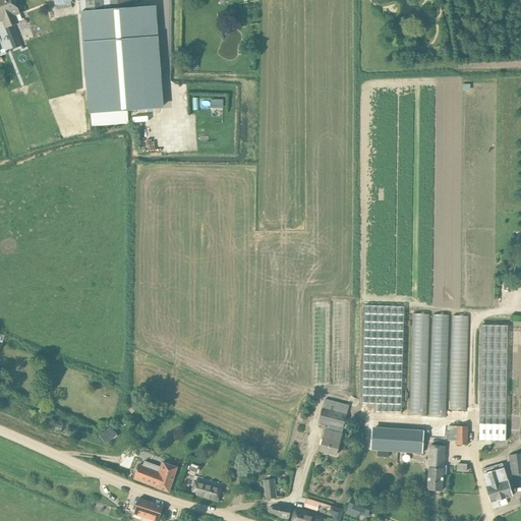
[(0,0),(0,21),(3,20),(6,27),(13,25),(18,22),(15,15),(19,13),(13,0),(0,0)]
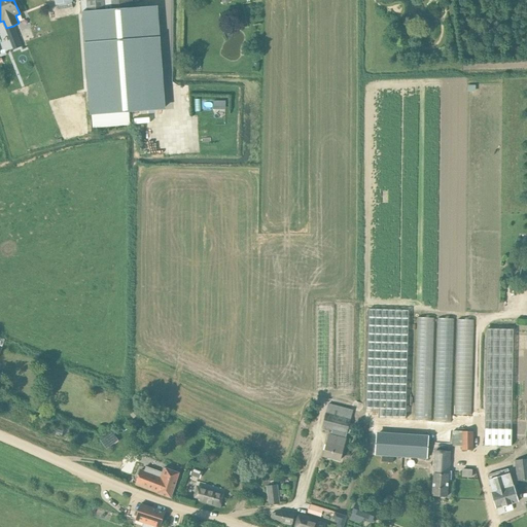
[(80,0),(83,46),(84,46),(90,116),(166,110),(157,6),(133,8),(132,0),(80,0)]
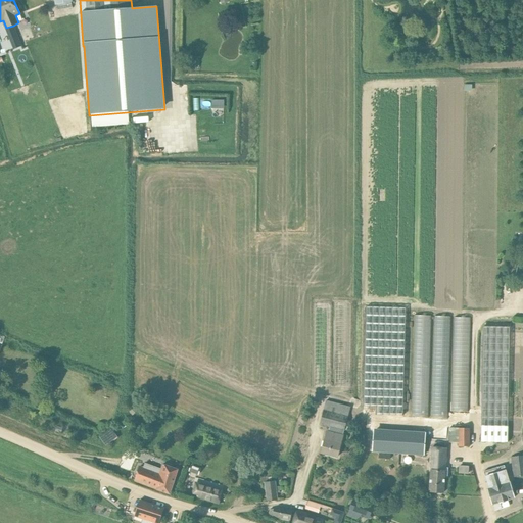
[(11,40),(17,37),(13,26),(6,28),(11,40)]
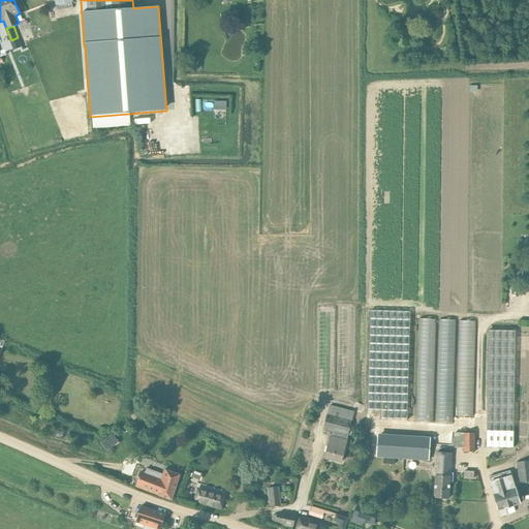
[(339,308),(338,391),(354,391),(355,308),(339,308)]
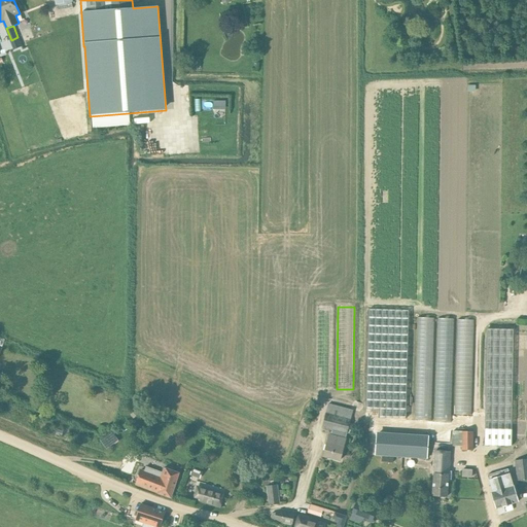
[(379,418),(407,419),(409,310),(369,309),(366,410),(379,410),(379,418)]
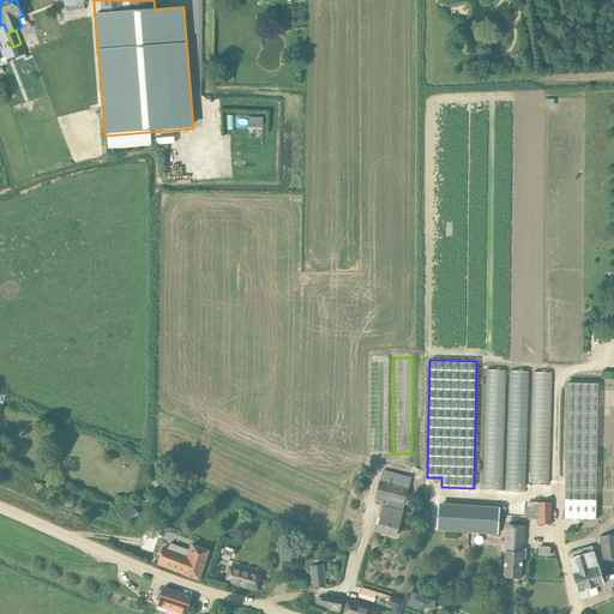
[(503,489),(506,371),(487,369),(483,489),(503,489)]
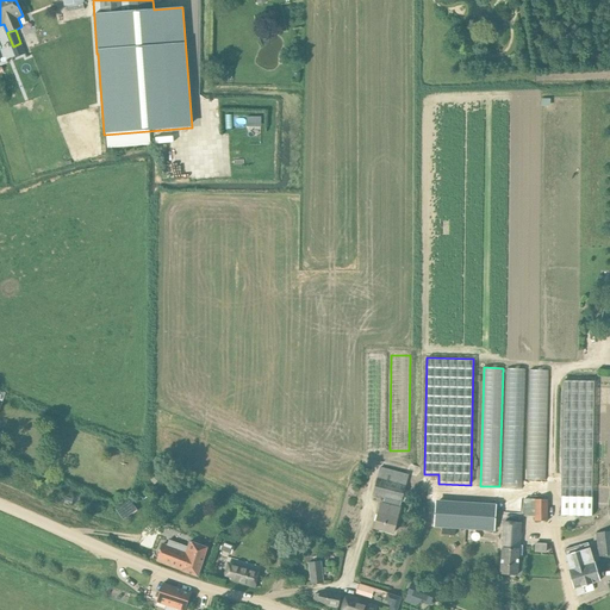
[(522,489),(526,369),(506,368),(503,489),(522,489)]
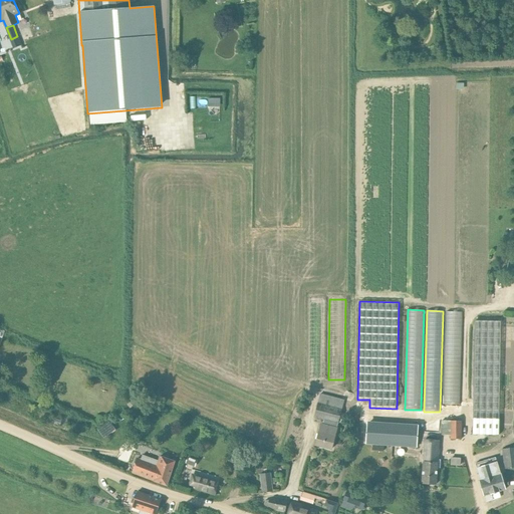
[(459,405),(462,312),(447,311),(444,404),(459,405)]
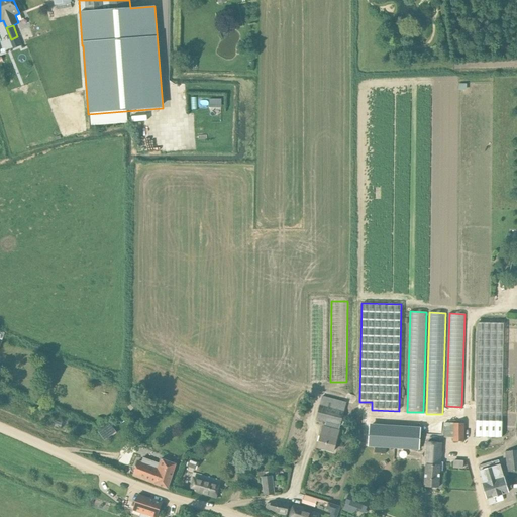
[(504,324),(478,324),(475,437),(501,437),(504,324)]
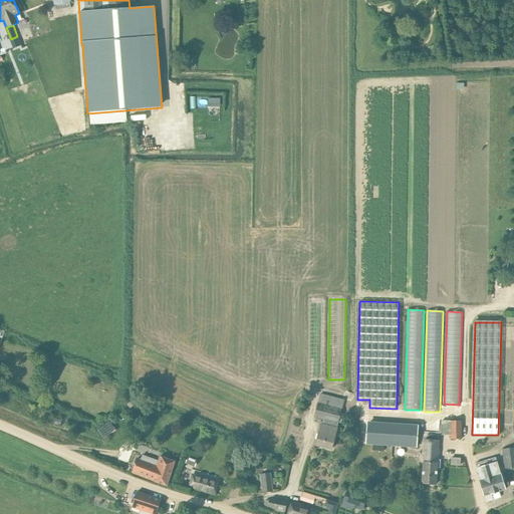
[(313,417),(323,420),(322,424),(321,424),(319,433),(318,433),(315,445),(331,449),(337,428),(336,427),(341,409),(317,403),(313,417)]
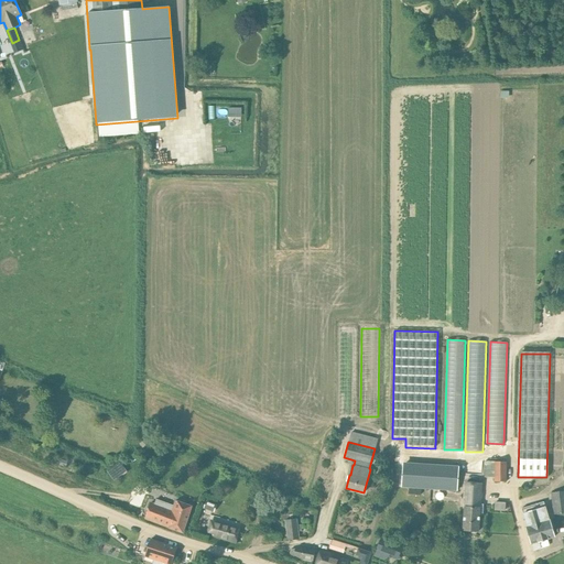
[(110,468),(117,476),(128,468),(121,459),(110,468)]
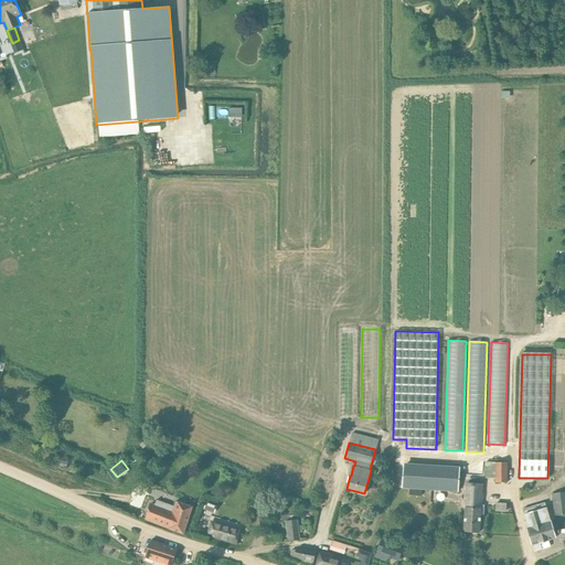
[(508,482),(508,462),(496,462),(494,482),(508,482)]
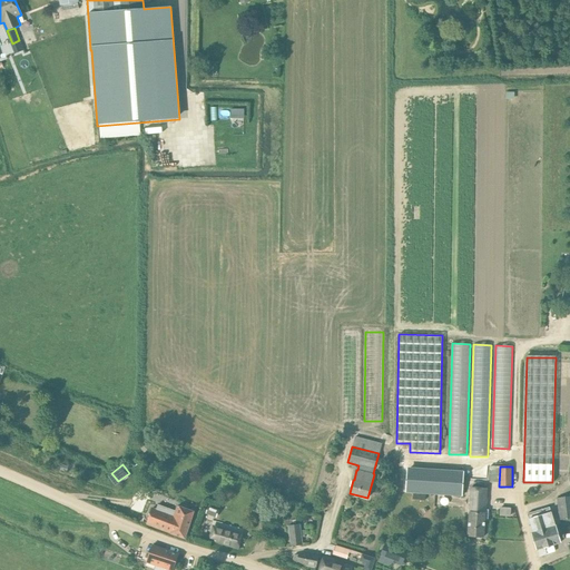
[(464,468),(464,477),(491,478),(491,469),(464,468)]
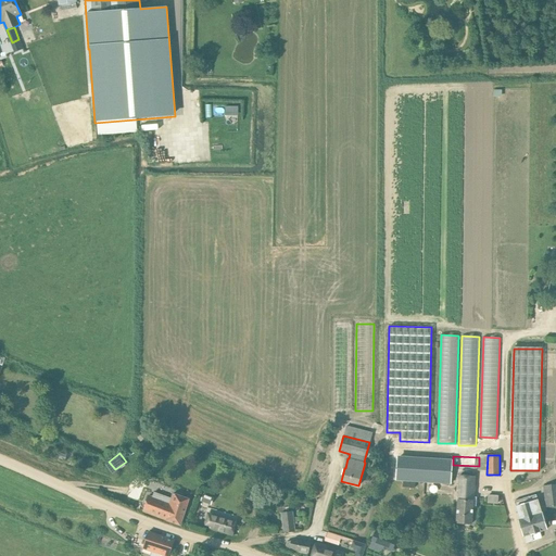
[(451,483),(452,462),(397,458),(396,480),(451,483)]
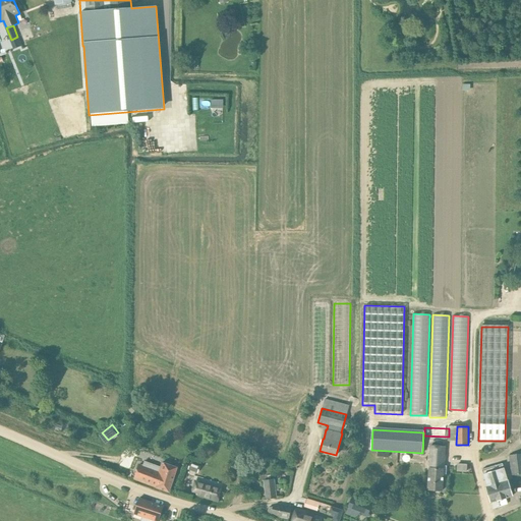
[(427,489),(442,490),(443,474),(445,474),(446,465),(444,465),(445,446),(430,446),(428,467),(427,489)]
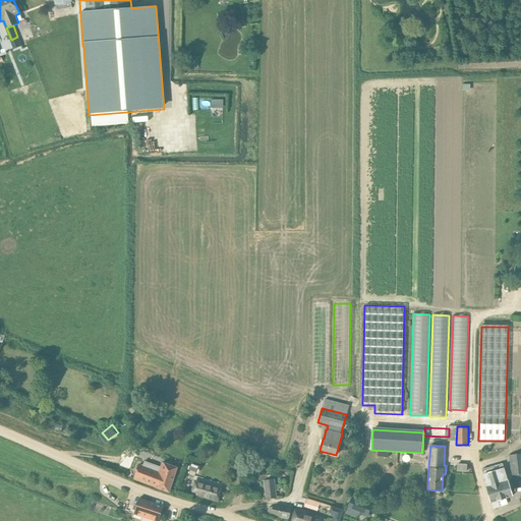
[(520,474),(520,453),(508,455),(511,475),(520,474)]
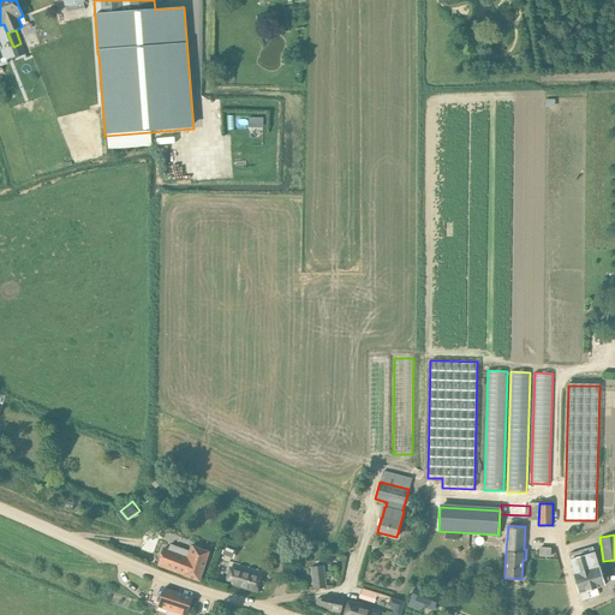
[(165,548),(157,566),(178,573),(183,575),(199,580),(209,551),(212,543),(193,537),(191,547),(190,550),(167,542),(166,548),(165,548)]
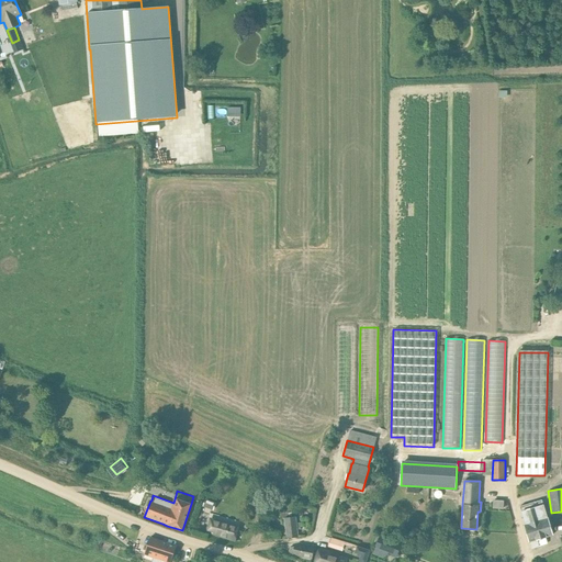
[(216,503),(205,498),(203,505),(213,509),(216,503)]
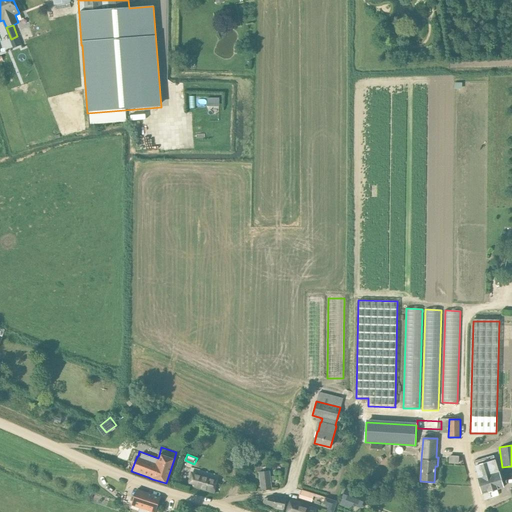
[(473,461),(478,477),(499,472),(499,471),(498,472),(493,455),(473,461)]
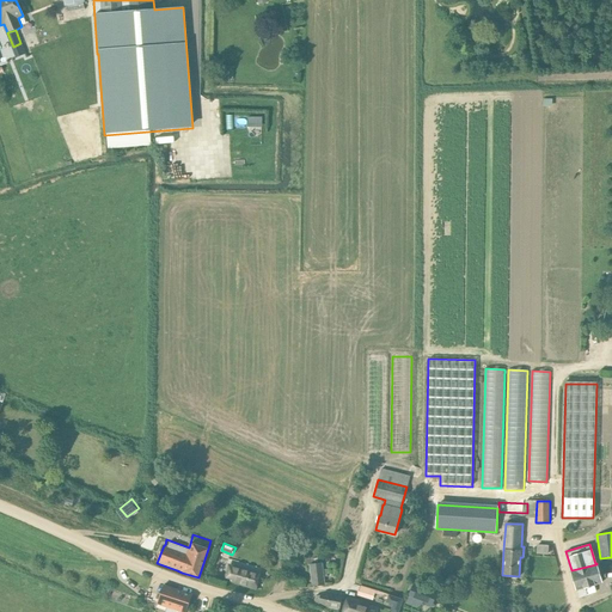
[(291,564),(282,562),(280,570),(287,573),(291,564)]
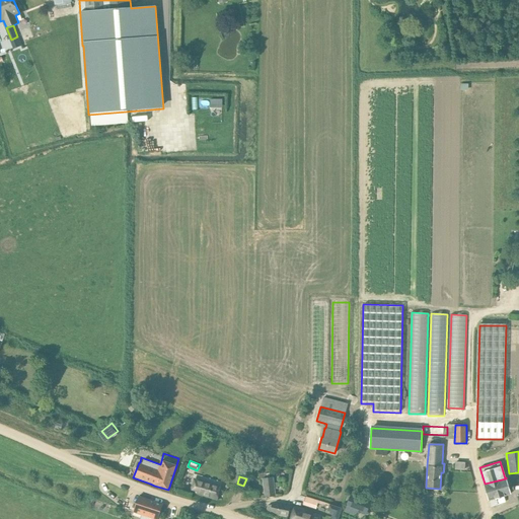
[(274,477),(263,478),(265,497),(276,496),(274,477)]
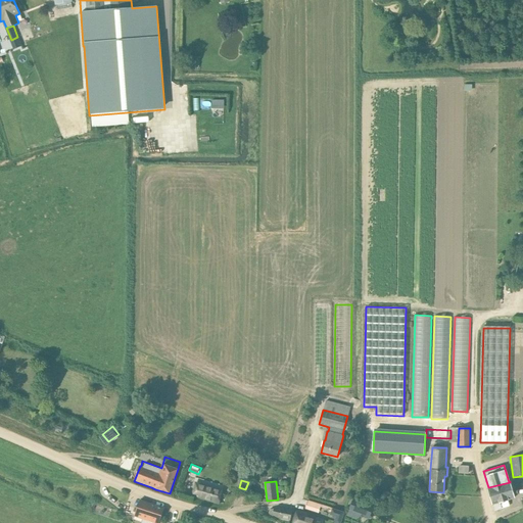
[(191,495),(218,503),(222,490),(201,484),(194,482),(191,495)]
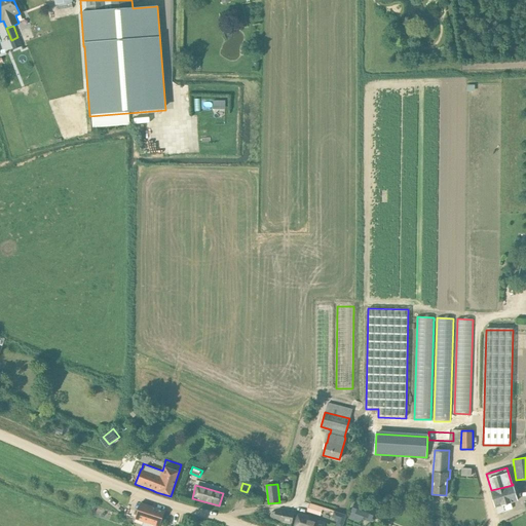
[(495,506),(497,513),(504,511),(502,504),(517,500),(513,485),(491,490),(490,491),(495,506)]
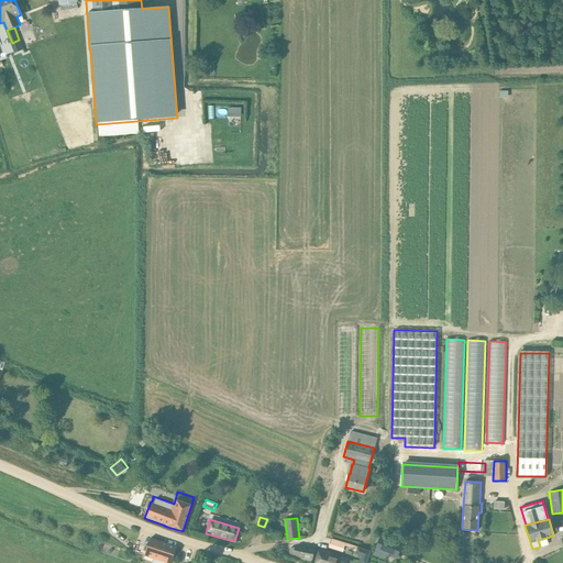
[(375,550),(396,558),(401,544),(382,537),(375,550)]
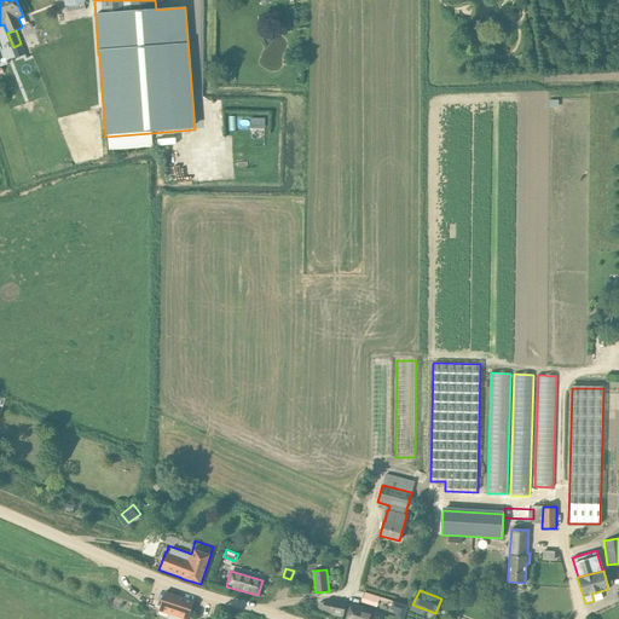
[(167,618),(177,618),(178,617),(185,618),(186,618),(194,601),(166,591),(158,611),(169,613),(167,618)]
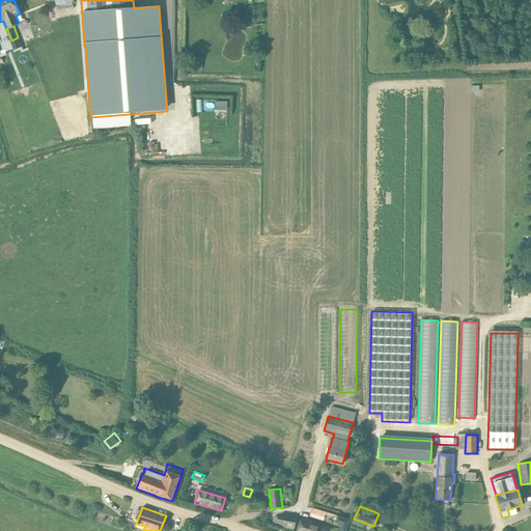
[(276,524),(294,527),(296,518),(286,515),(277,515),(276,524)]
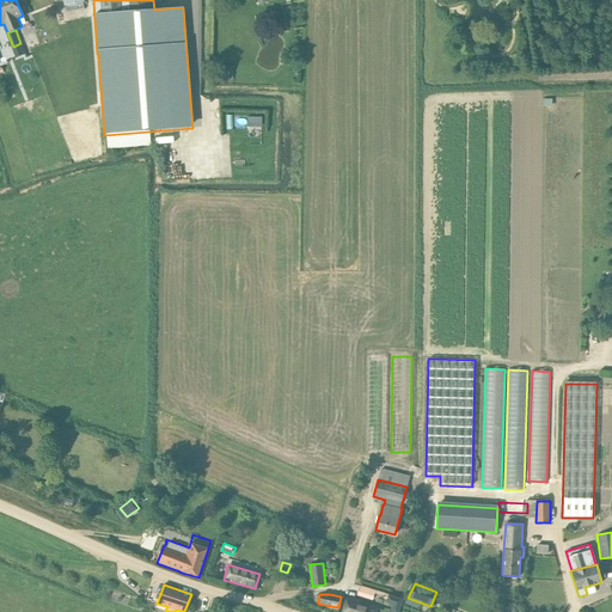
[(395,611),(398,611),(403,599),(389,594),(386,600),(393,603),(391,611),(395,611)]
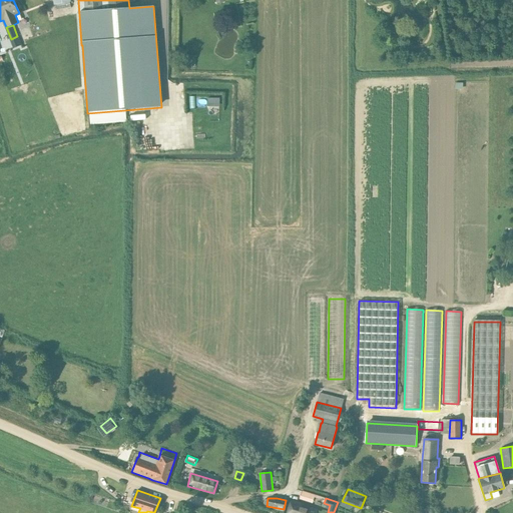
[(286,512),(315,512),(317,510),(308,507),(308,506),(291,500),(286,512)]
